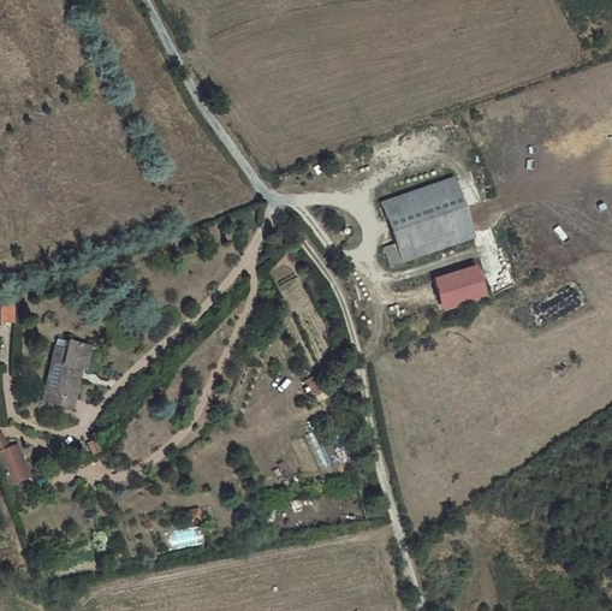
[(456,175),(384,201),(398,242),(387,247),(394,265),(477,236),(456,175)]
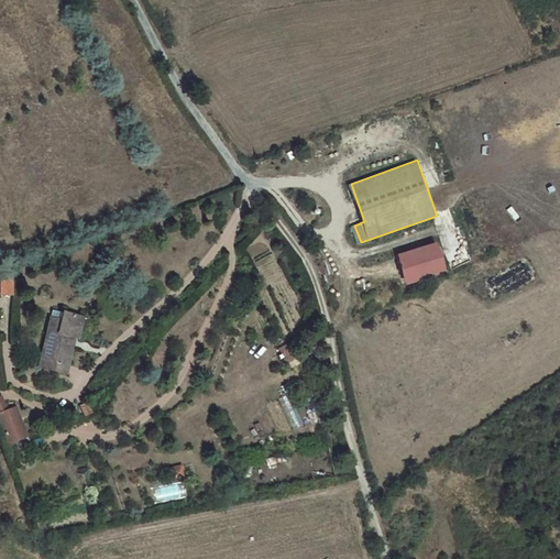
[(438,241),(396,254),(405,284),(447,271),(438,241)]
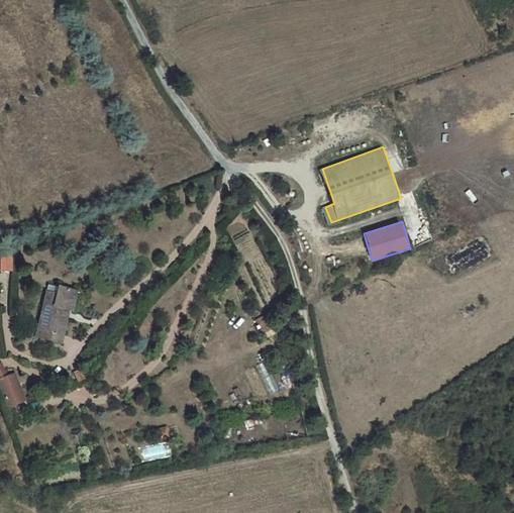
[(0,265),(1,276),(13,276),(12,261),(0,262),(0,265)]
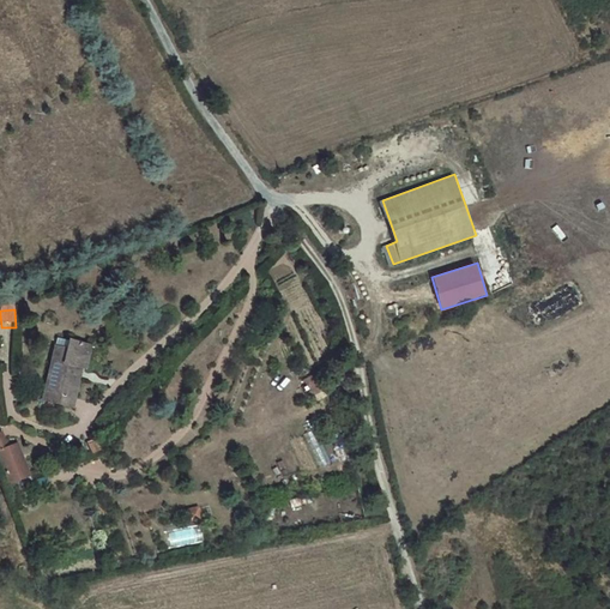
[(89,345),(66,339),(64,348),(54,347),(42,399),(58,403),(60,396),(66,397),(73,365),(82,367),(84,367),(89,345)]
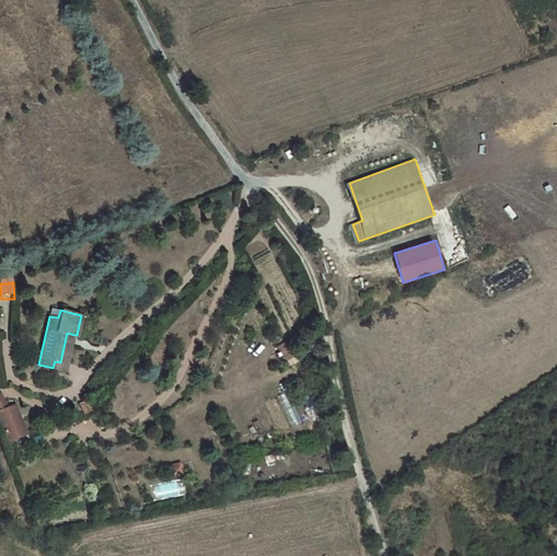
[(60,362),(57,369),(66,371),(74,335),(67,333),(60,362)]
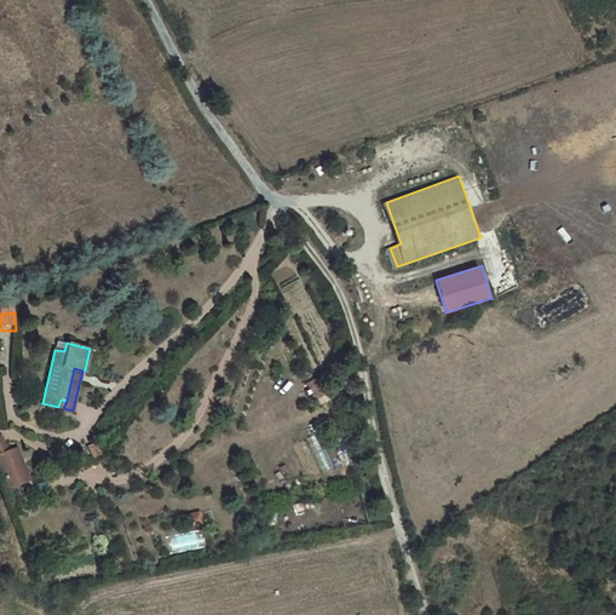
[(328,390),(317,395),(322,404),(332,400),(328,390)]
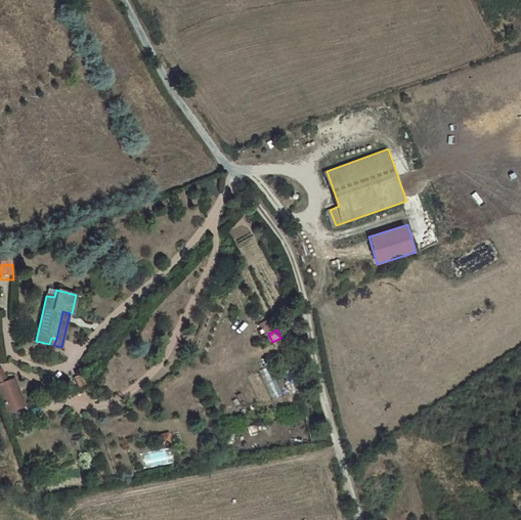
[(89,365),(84,372),(90,379),(95,373),(89,365)]
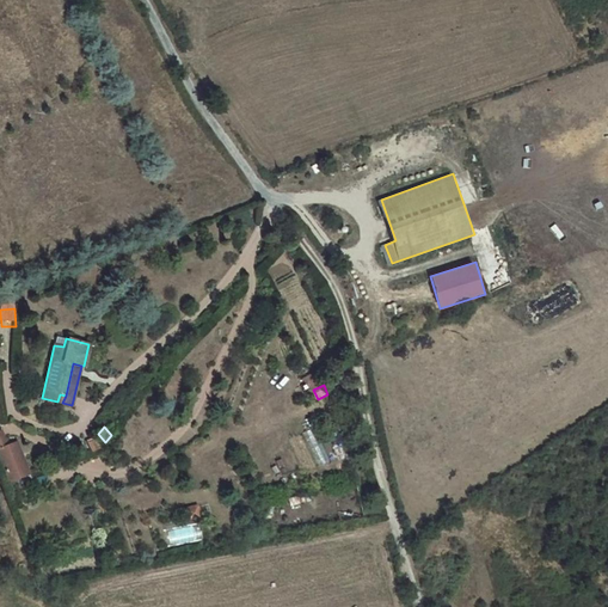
[(313,433),(305,437),(320,471),(330,466),(313,433)]
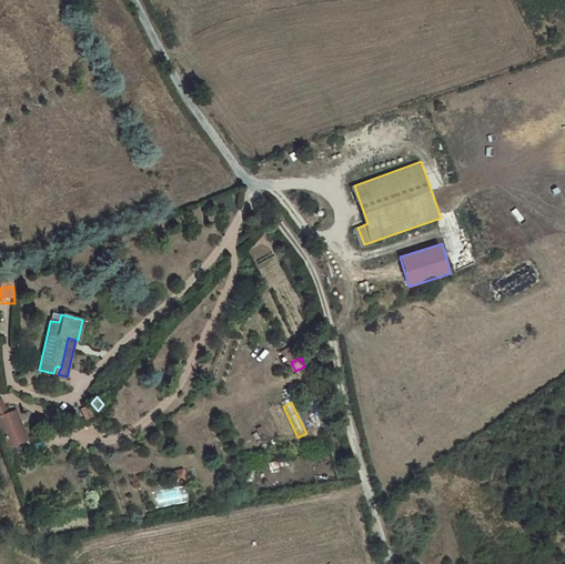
[(0,404),(0,432),(1,435),(16,432),(8,410),(2,412),(0,404)]
